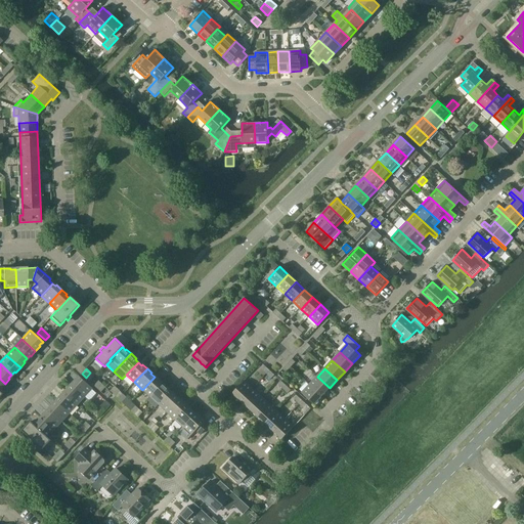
[(93,389),(80,376),(79,377),(80,378),(77,381),(76,380),(72,385),(85,397),(93,389)]
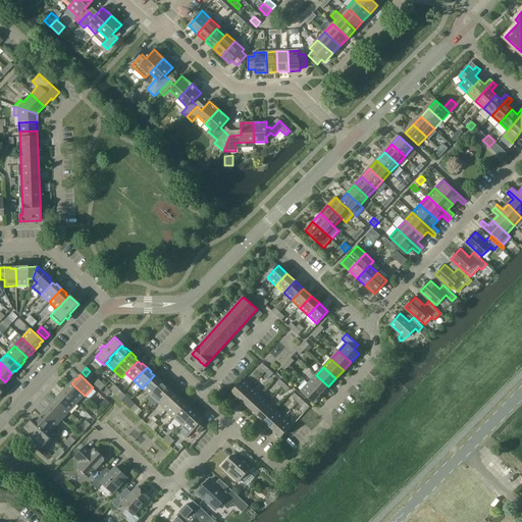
[(154,375),(142,388),(150,396),(163,382),(158,377),(157,378),(154,375)]
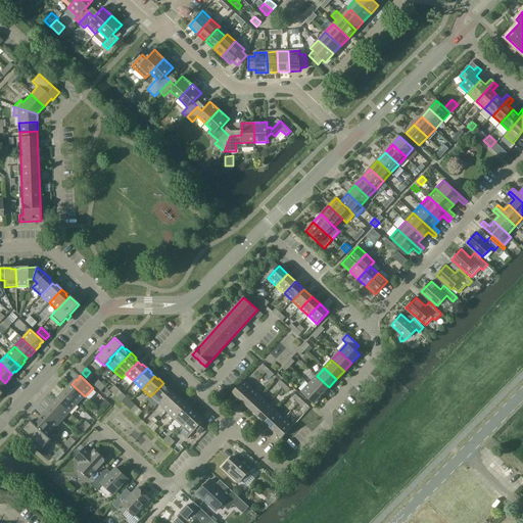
[(308,383),(322,395),(329,387),(317,376),(308,383)]
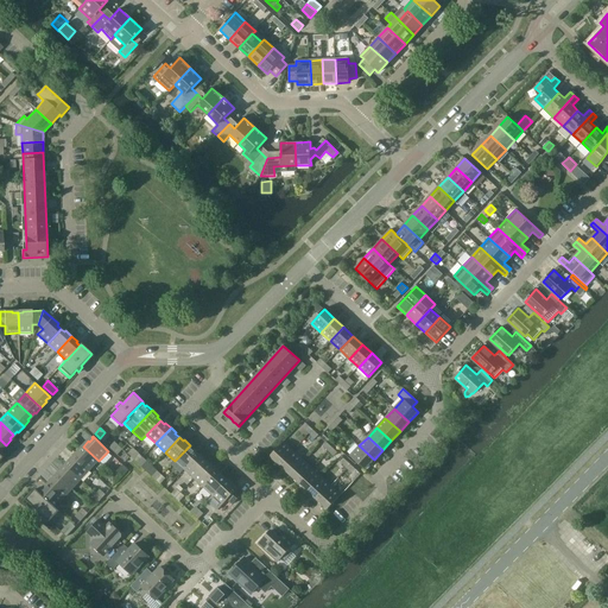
[(280,466),(293,451),(284,442),(271,456),(280,466)]
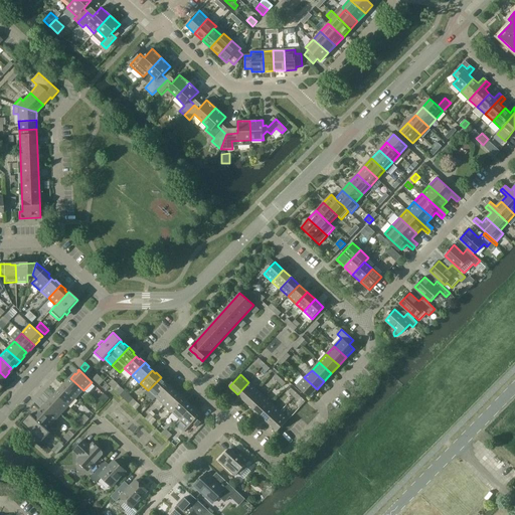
[(161,377),(148,390),(156,398),(168,385),(164,382),(165,381),(161,377)]
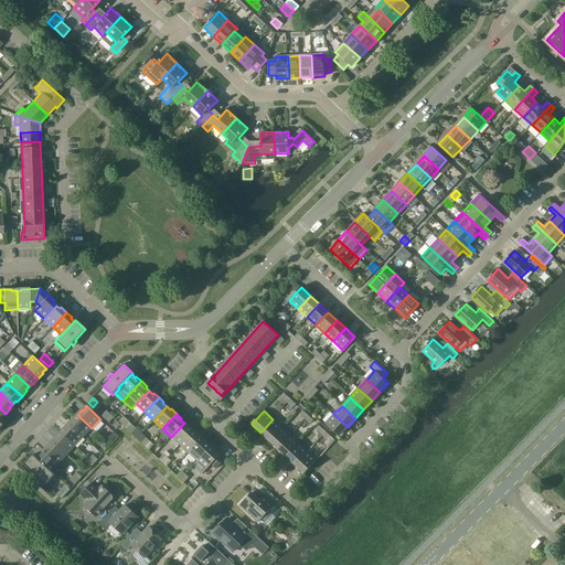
[(348,427),(333,414),(326,424),(339,436),(348,427)]
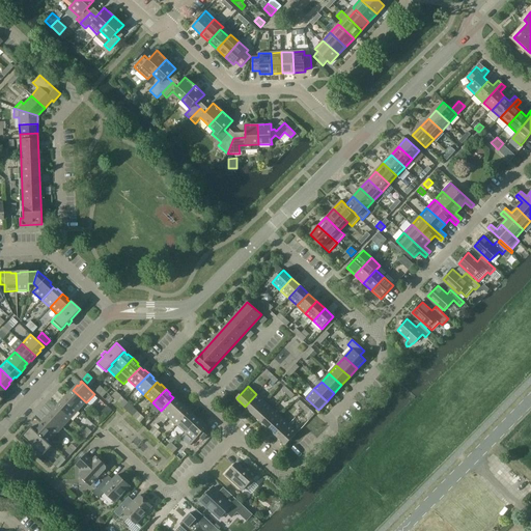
[(65,398),(79,411),(86,402),(73,390),(67,394),(68,395),(65,398)]
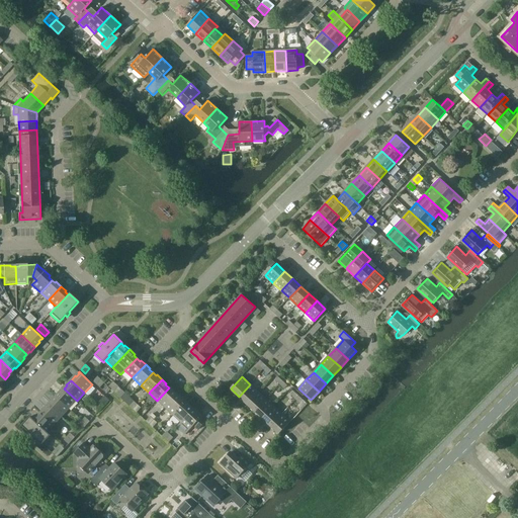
[(247,404),(258,392),(250,384),(239,397),(247,404)]
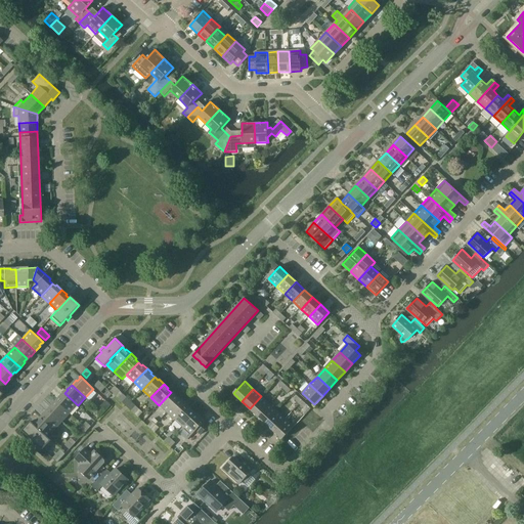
[(104,395),(108,399),(113,394),(108,391),(104,395)]
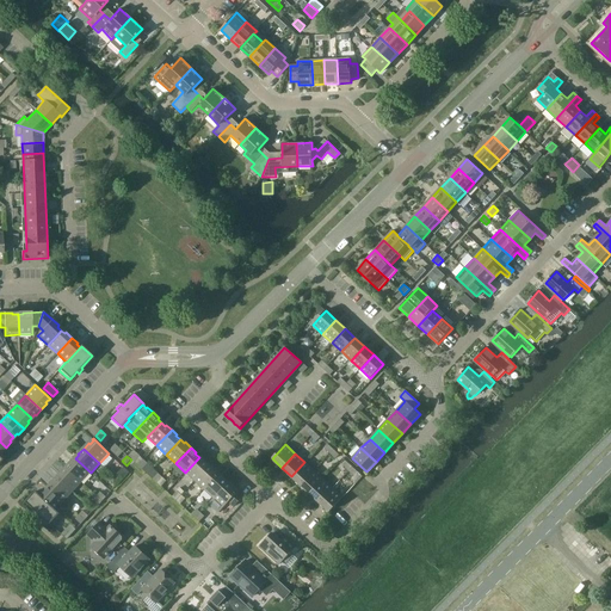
[(199,457),(185,473),(195,481),(210,464),(204,460),(203,461),(199,457)]
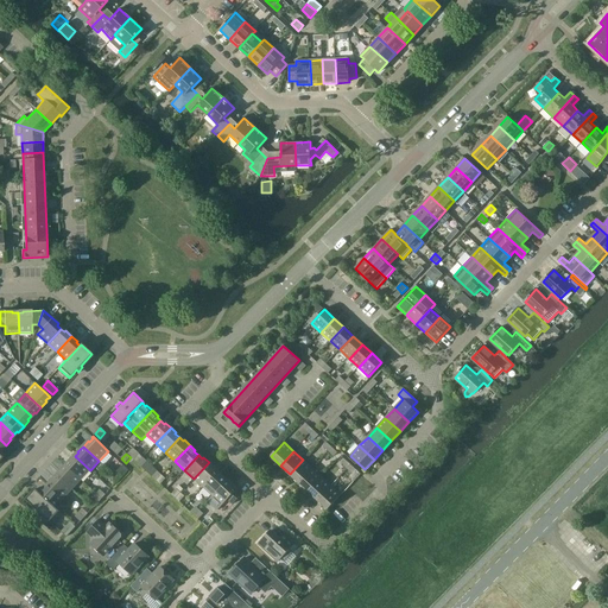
[(65,464),(81,480),(90,470),(75,456),(73,461),(70,460),(65,464)]
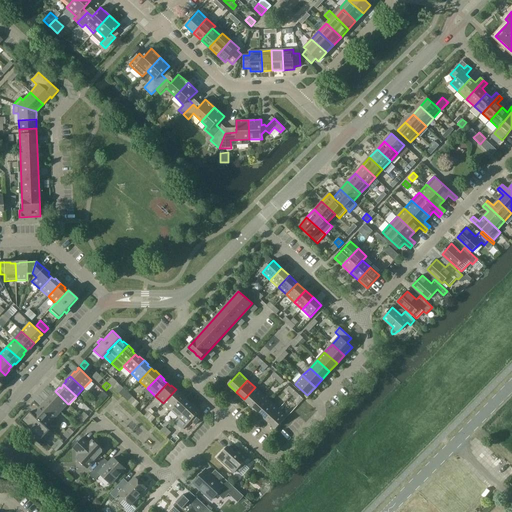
[(116,390),(119,393),(124,389),(120,385),(116,390)]
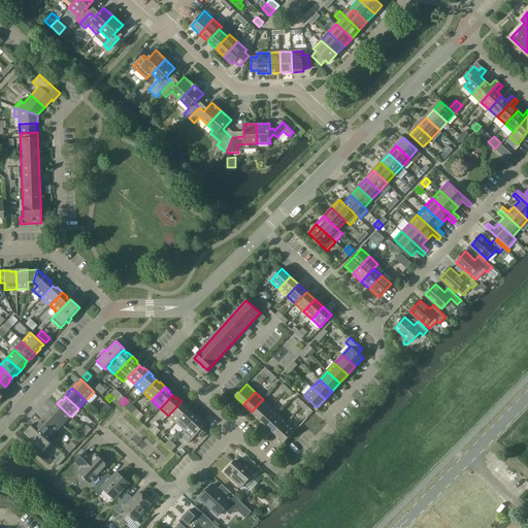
[(259,420),(271,407),(263,399),(252,411),(259,420)]
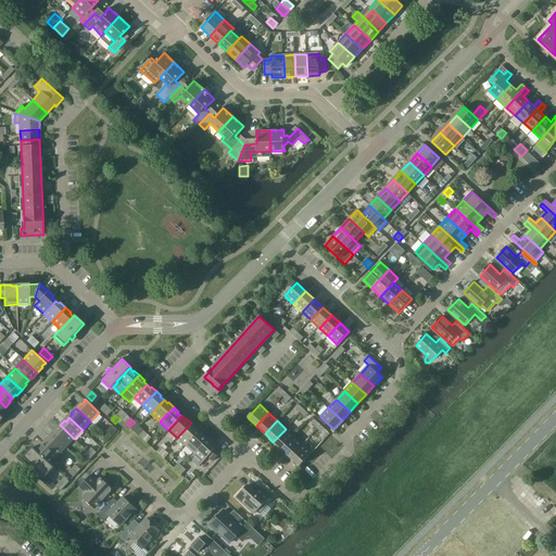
[(191,422),(177,438),(186,445),(199,432),(194,429),(196,428),(191,422)]
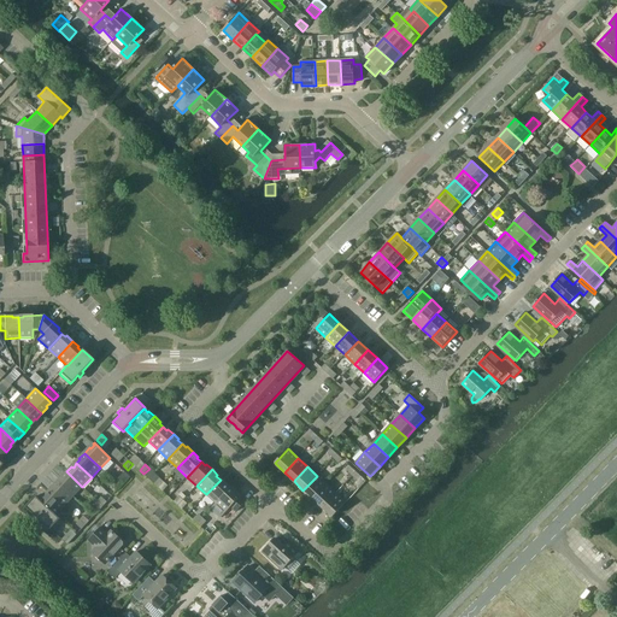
[(59,482),(74,497),(82,487),(66,471),(62,477),(63,479),(59,482)]
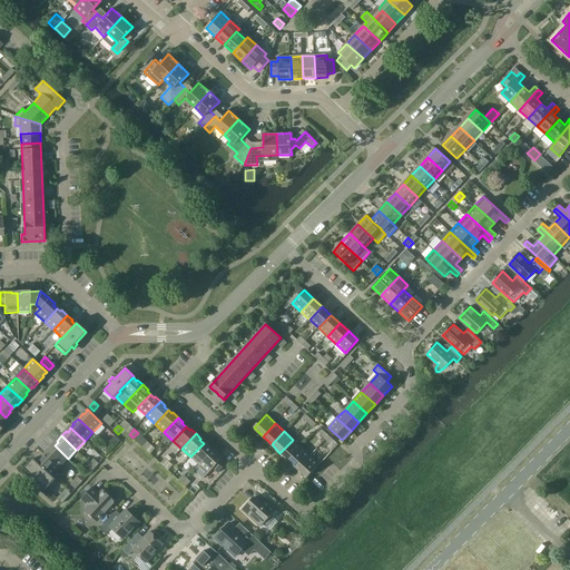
[(288,461),(302,448),(293,440),(279,453),(288,461)]
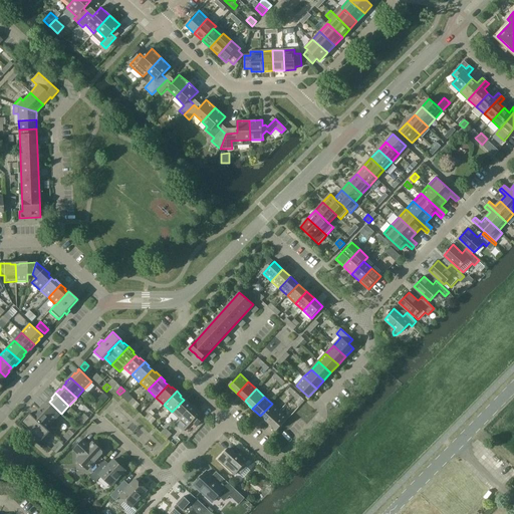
[(184,400),(172,412),(180,420),(193,406),(188,402),(187,403),(184,400)]
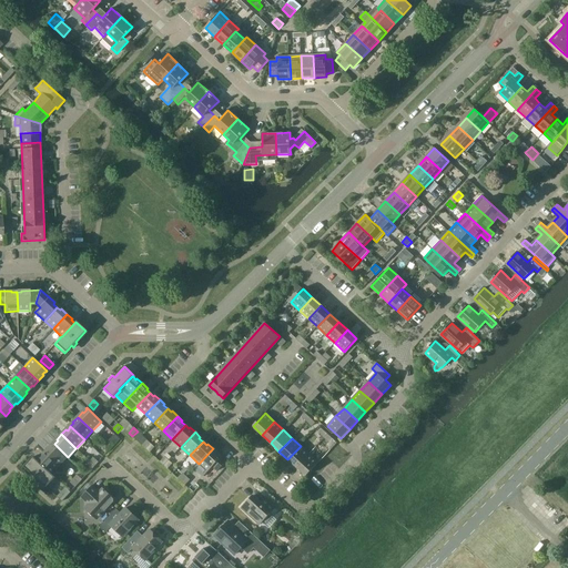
[(68,457),(54,444),(51,448),(50,447),(46,452),(60,466),(68,457)]
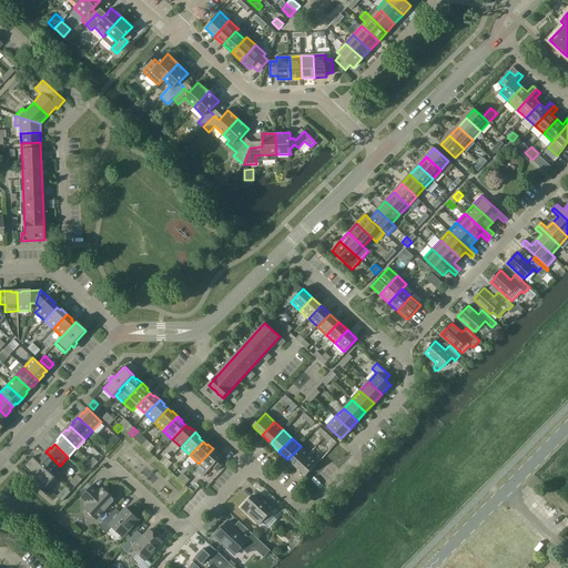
[(151,444),(145,449),(150,453),(155,447),(151,444)]
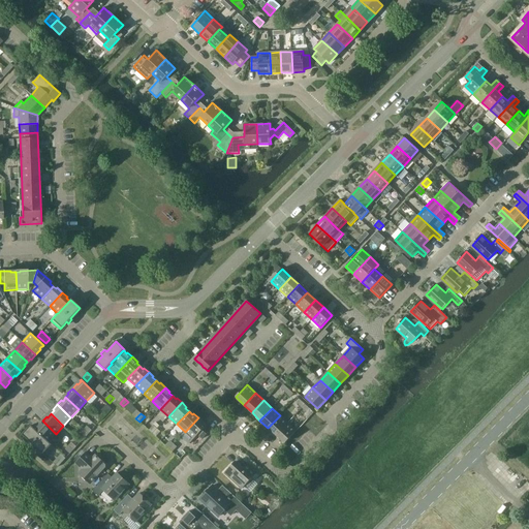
[(276,435),(288,423),(280,415),(268,428),(276,435)]
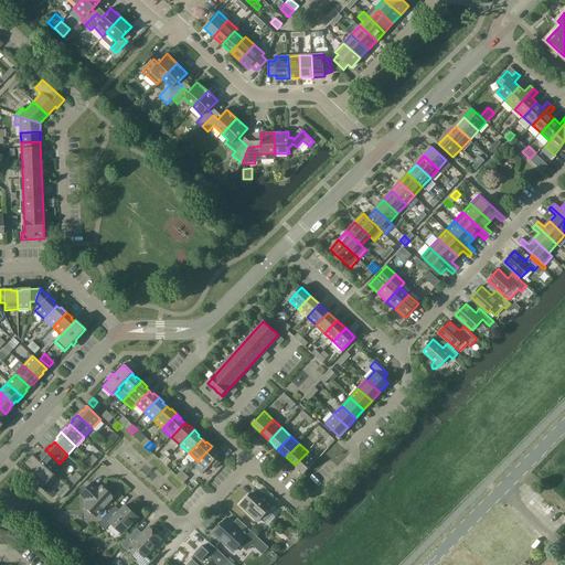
[(212,446),(198,461),(206,469),(212,465),(216,469),(225,459),(220,454),(219,455),(215,451),(216,450),(212,446)]
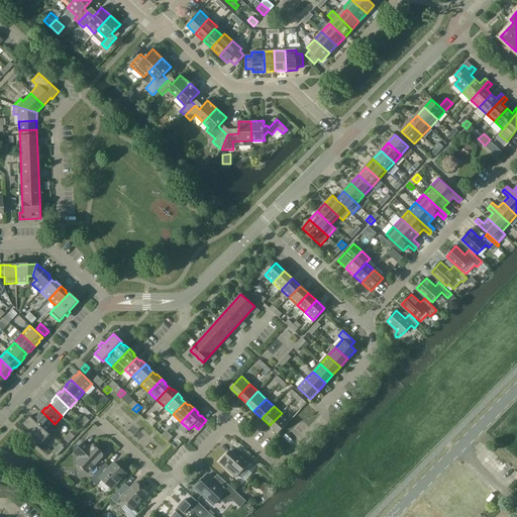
[(55,424),(41,411),(36,416),(37,417),(35,420),(34,420),(47,432),(47,431),(55,424)]
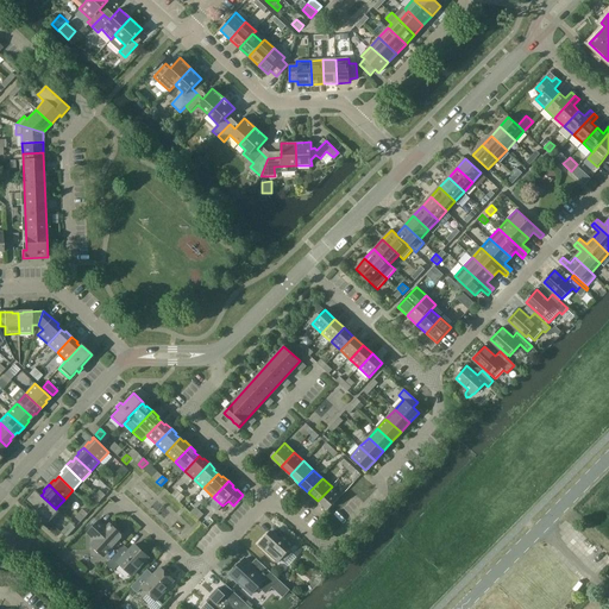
[(332,487),(318,501),(327,510),(341,496),(332,487)]
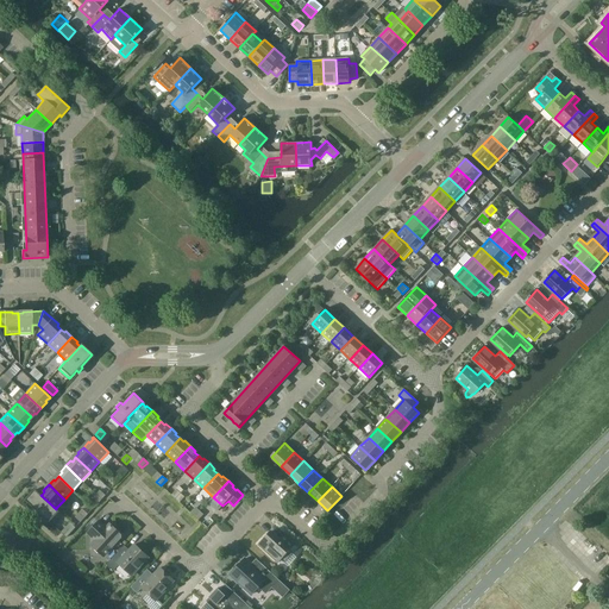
[(43,515),(45,518),(50,522),(60,512),(56,508),(56,509),(41,495),(42,495),(36,490),(26,501),(38,512),(37,513),(41,518),(43,515)]
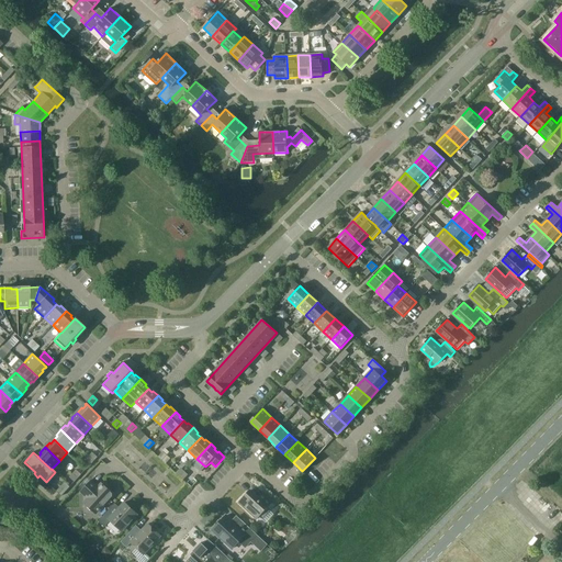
[(97,514),(113,496),(112,493),(102,484),(99,487),(92,481),(81,492),(88,498),(85,502),(88,505),(88,507),(91,510),(93,510),(97,514)]
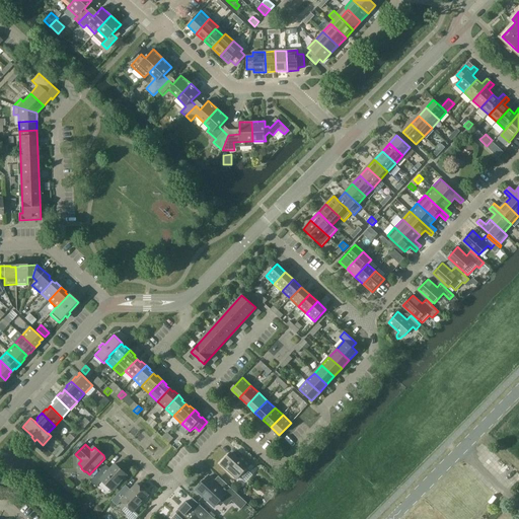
[(60,446),(53,454),(57,458),(65,450),(60,446)]
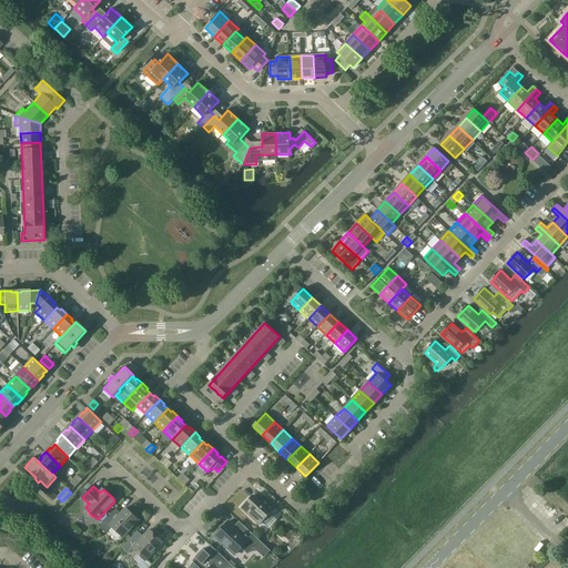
[(273,516),(280,509),(266,497),(261,504),(253,496),(242,507),(261,525),(271,514),(273,516)]
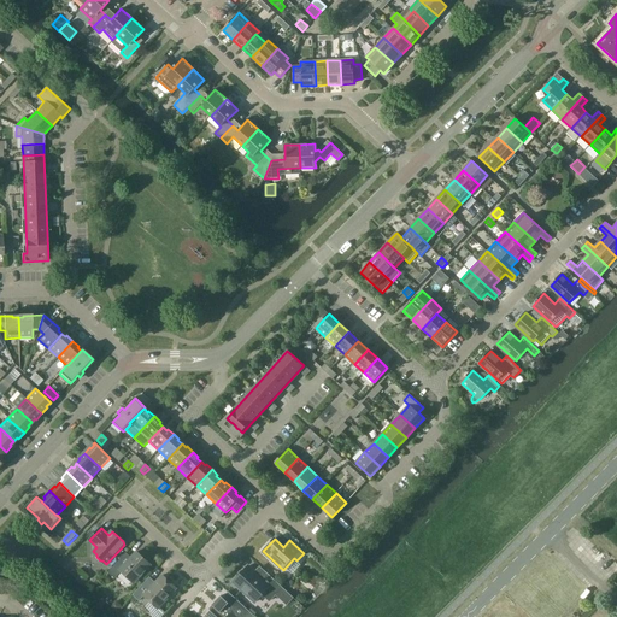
[(134,583),(152,564),(137,552),(129,560),(124,556),(109,573),(116,579),(122,571),(134,583)]
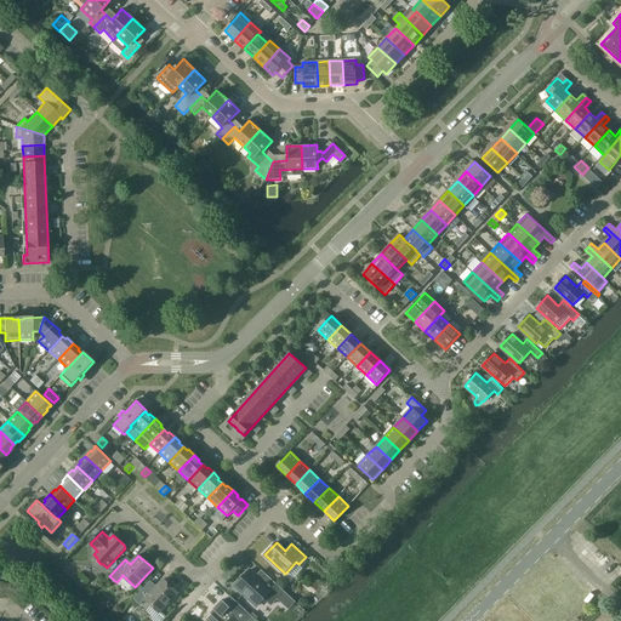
[(274,593),(280,587),(266,574),(261,579),(250,570),(238,584),(244,590),(243,592),(258,607),(272,591),(274,593)]
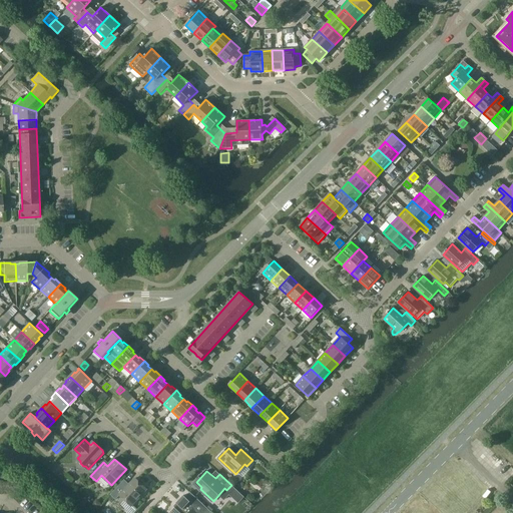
[(132,506),(147,489),(135,478),(127,488),(122,483),(111,495),(116,499),(120,495),(132,506)]
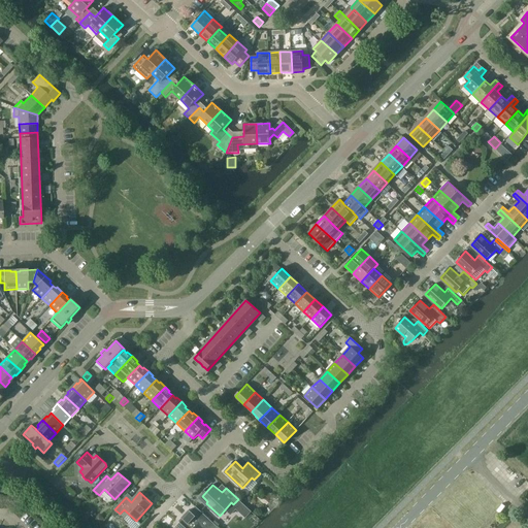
[(215,527),(217,525),(199,508),(194,514),(189,509),(178,521),(179,522),(174,527),(215,527)]
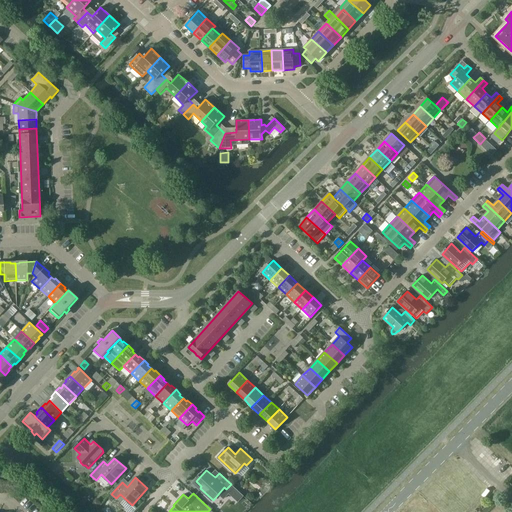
[(95,499),(91,503),(97,508),(101,503),(97,499),(95,499)]
